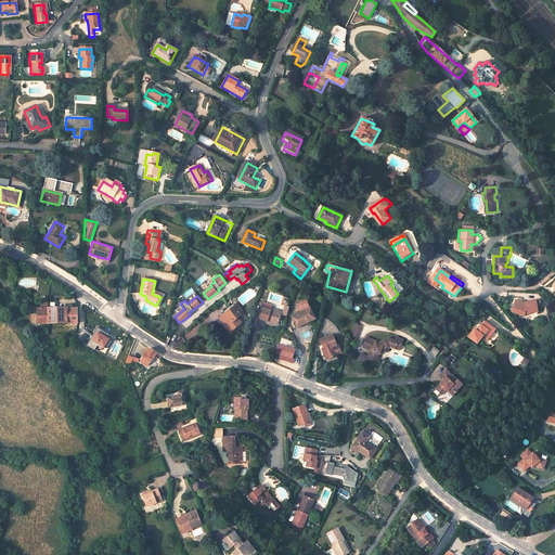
[(525,305),(521,304),(521,302),(515,300),(511,313),(523,318),(524,315),(537,315),(537,310),(536,304),(526,304),(525,305)]
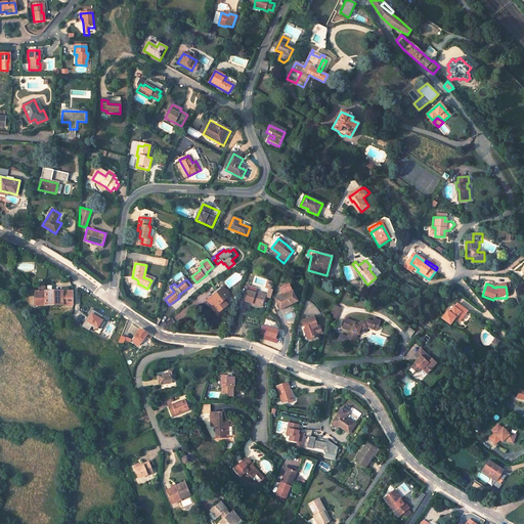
[(298,304),(292,286),(282,289),(286,297),(277,300),(280,310),(298,304)]
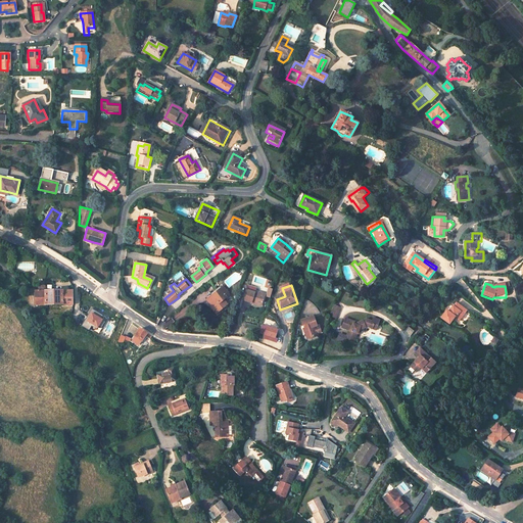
[(228,296),(222,288),(208,299),(214,306),(212,307),(217,313),(228,304),(224,299),(228,296)]
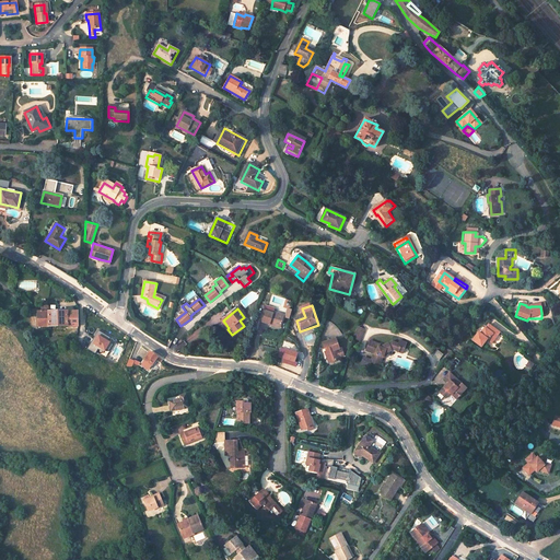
[(275,312),(265,308),(260,319),(280,326),(284,315),(275,312)]
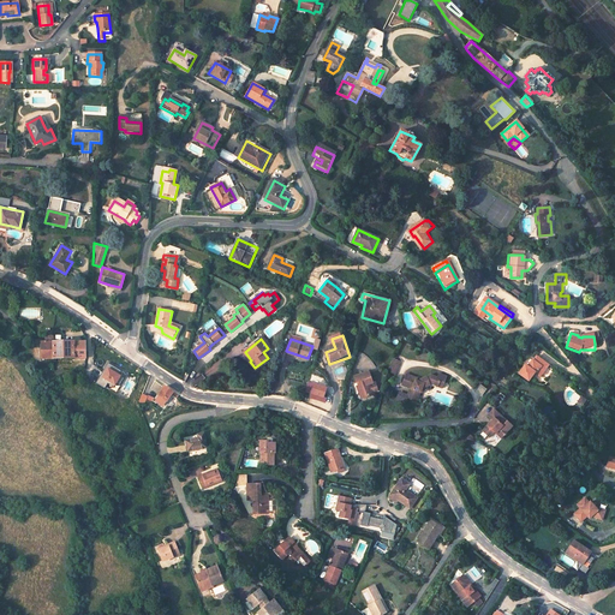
[(85,358),(85,341),(52,342),(53,359),(85,358)]
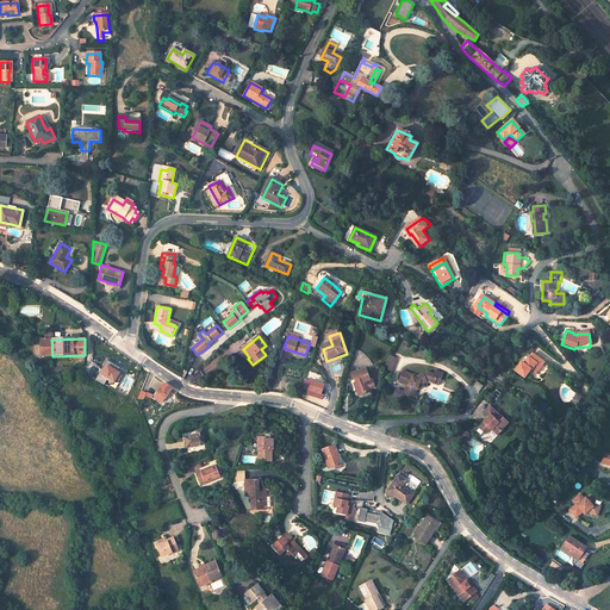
[(51,340),(41,341),(41,356),(53,356),(51,340)]
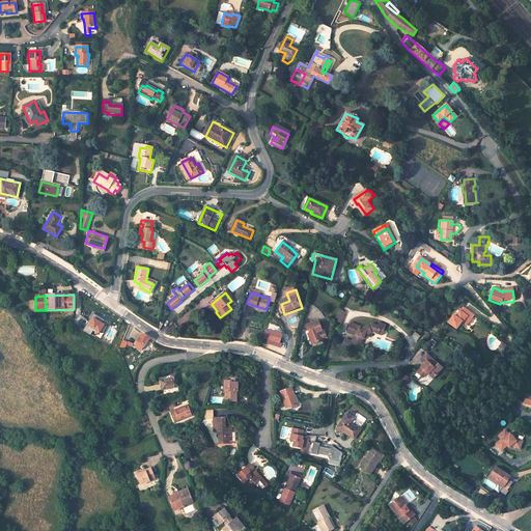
[(464,306),(456,315),(454,314),(448,322),(457,328),(463,322),(468,325),(475,314),(464,306)]
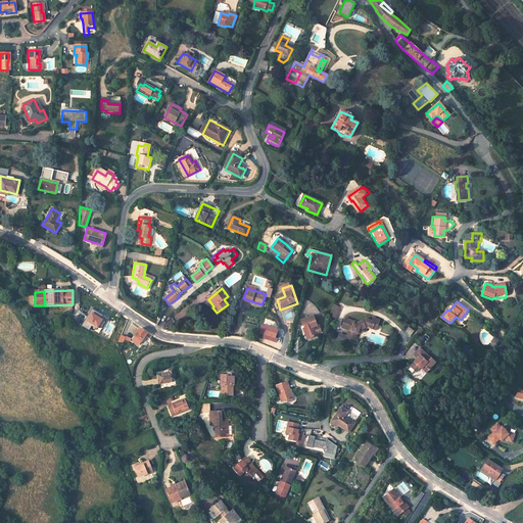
[(340,308),(333,305),(328,316),(335,319),(340,308)]
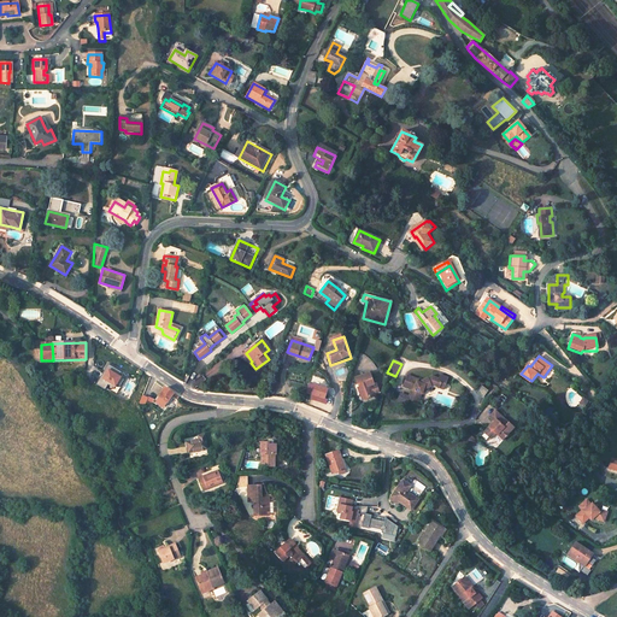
[(107,364),(95,385),(105,389),(109,385),(113,388),(116,385),(119,387),(124,380),(119,376),(122,372),(107,364)]
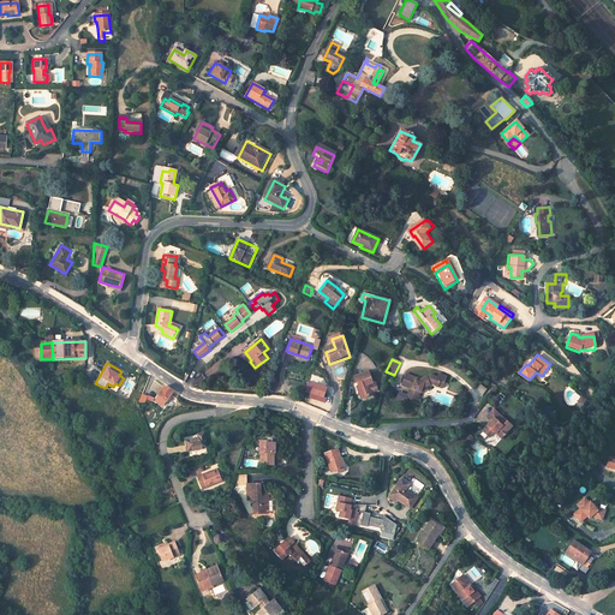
[(411,389),(407,401),(417,404),(421,392),(422,393),(424,387),(431,382),(437,383),(439,378),(442,380),(445,372),(437,371),(436,376),(430,374),(419,381),(419,382),(416,382),(417,377),(405,375),(402,387),(411,389)]
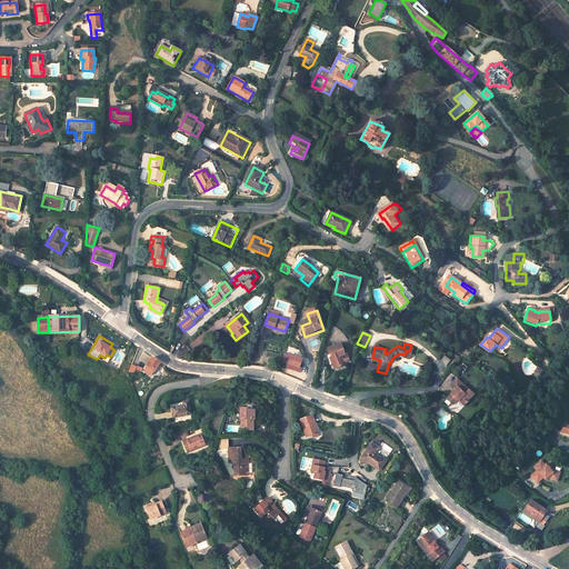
[(342,356),(339,345),(326,349),(328,355),(329,355),(330,357),(328,358),(329,362),(330,362),(332,368),(342,366),(341,363),(346,362),(347,361),(346,357),(343,356),(340,358),(339,357),(342,356)]
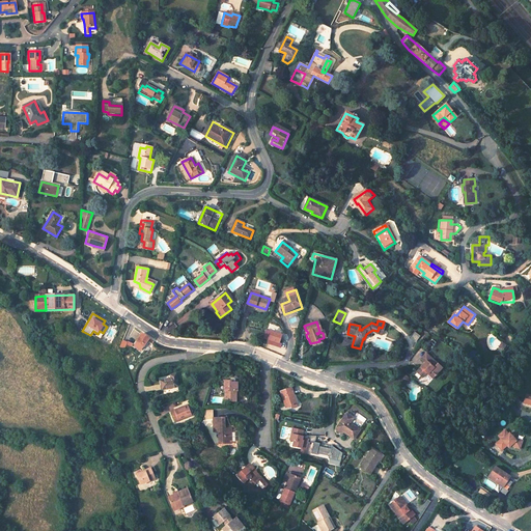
[(283,335),(266,330),(263,339),(268,340),(267,344),(281,348),(282,344),(280,343),(283,335)]
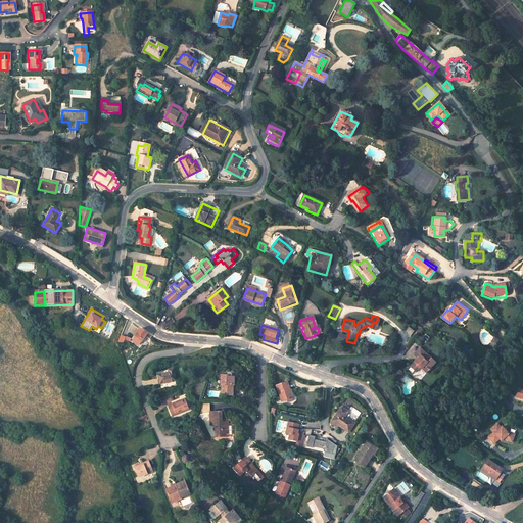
[(147,334),(140,328),(135,334),(143,340),(147,334)]
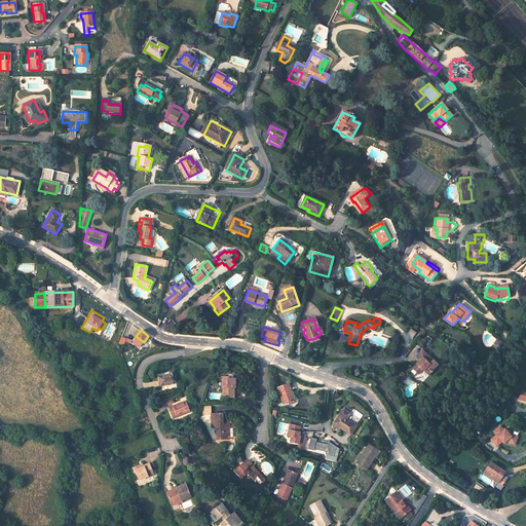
[(429,374),(436,367),(439,364),(423,349),(417,354),(421,359),(413,368),(419,374),(424,369),(429,374)]
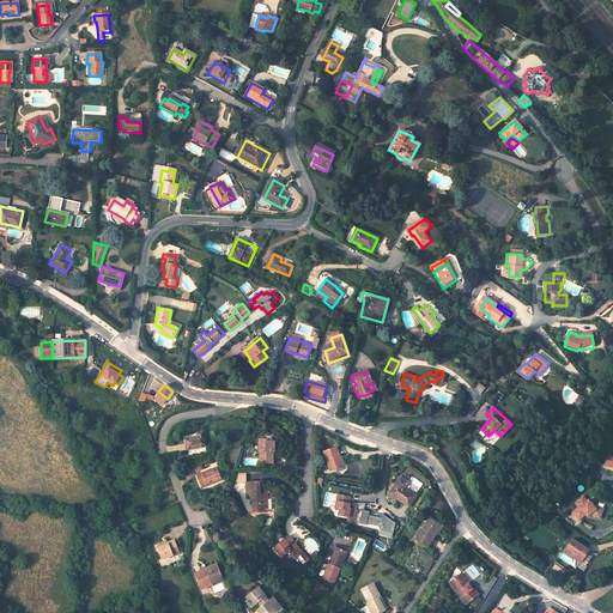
[(206,430),(187,434),(189,448),(210,444),(206,430)]
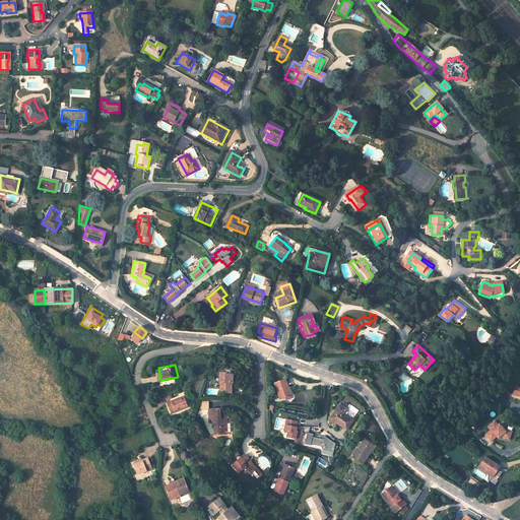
[(228,373),(222,373),(222,394),(232,394),(232,388),(237,388),(237,383),(234,383),(234,377),(231,377),(231,376),(228,376),(228,373)]
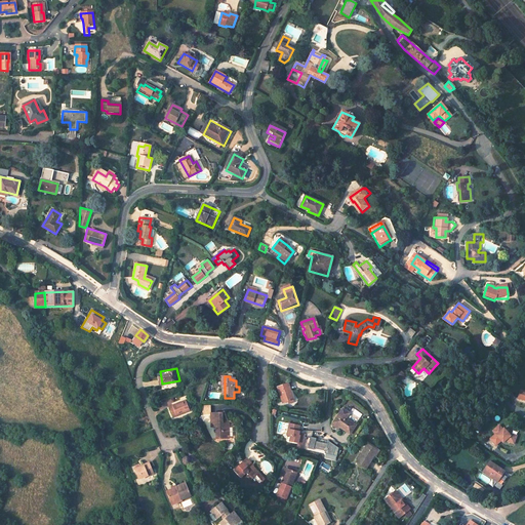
[(288,381),(277,386),(283,402),(294,399),(288,381)]
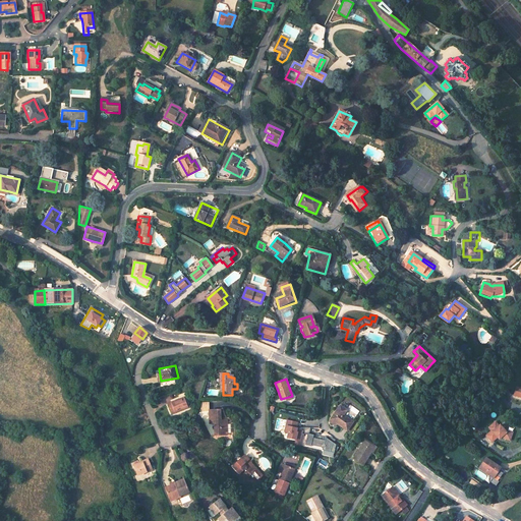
[(185,396),(169,403),(173,414),(190,407),(185,396)]
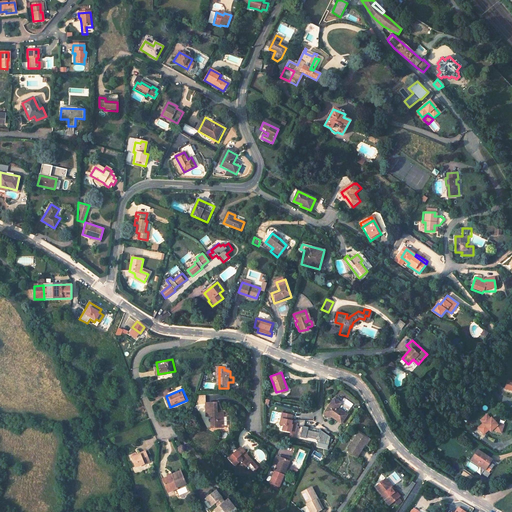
[(336,398),(326,412),(333,417),(340,423),(348,413),(340,407),(343,403),(336,398)]
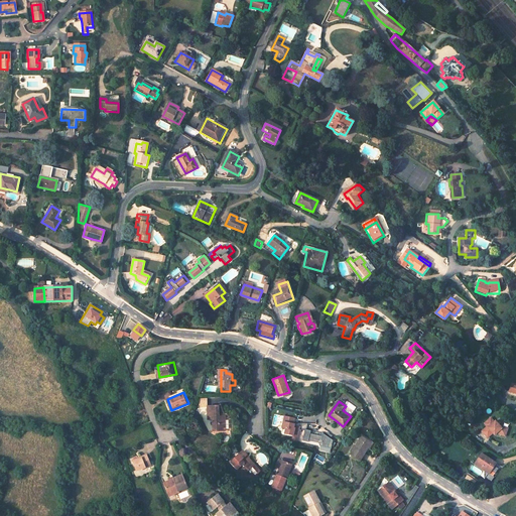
[(220,407),(209,406),(210,419),(215,419),(214,431),(226,431),(226,419),(220,418),(220,407)]
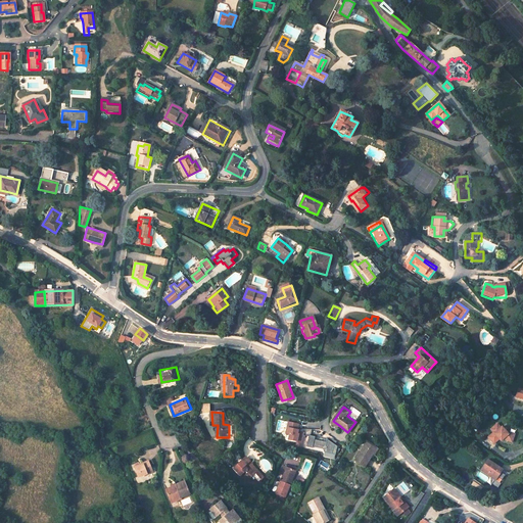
[(295,446),(301,447),(303,435),(297,433),(297,431),(298,430),(297,430),(298,424),(288,422),(285,434),(289,434),(288,439),(296,441),(295,446)]
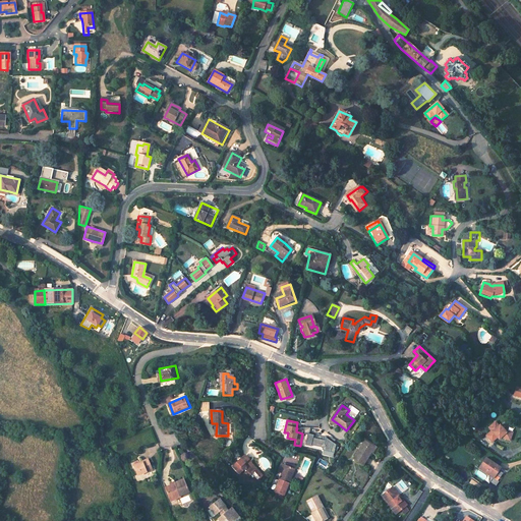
[(503,430),(497,423),(489,428),(494,432),(487,438),(494,444),(500,439),(511,442),(512,435),(507,433),(504,430),(503,430)]
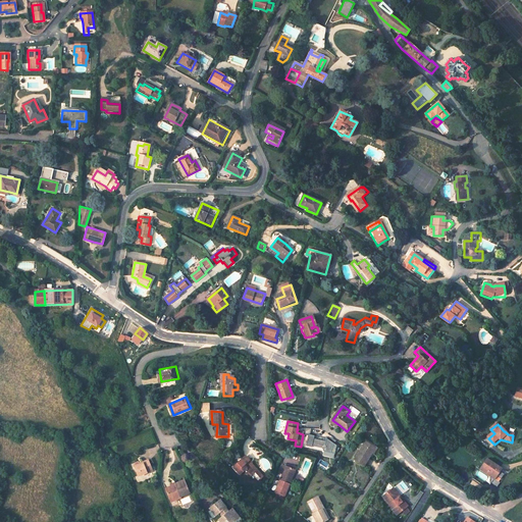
[(311,428),(304,428),(304,432),(303,433),(308,434),(306,446),(312,447),(312,446),(319,448),(320,440),(313,438),(314,435),(309,434),(311,428)]
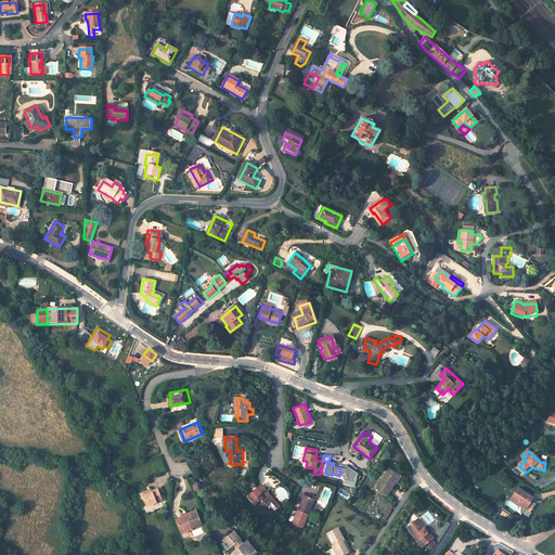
[(346,469),(340,468),(339,476),(345,476),(344,479),(356,481),(358,474),(347,465),(346,469)]
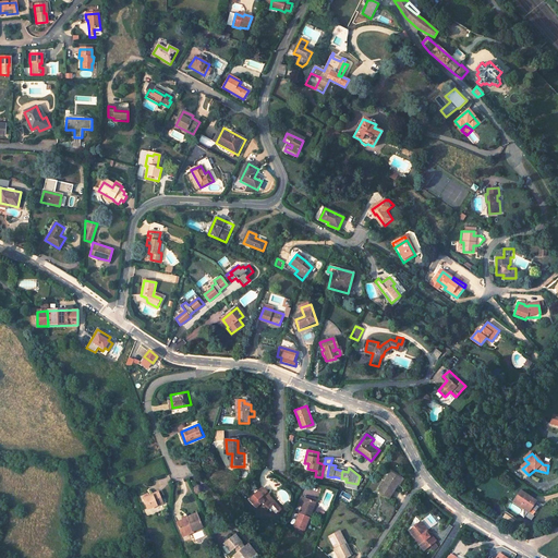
[(401,478),(390,471),(379,490),(389,497),(401,478)]
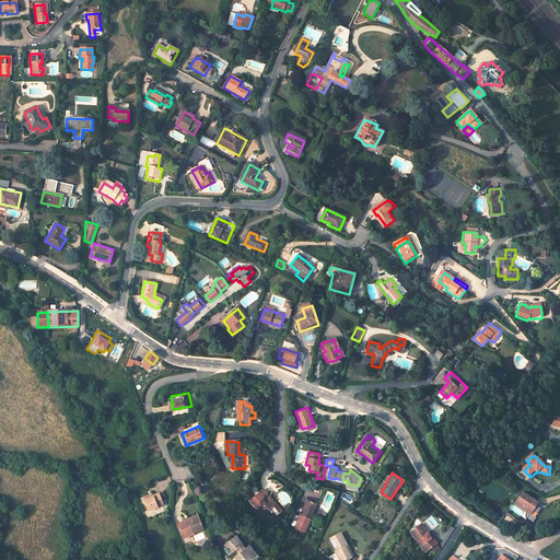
[(268,494),(264,489),(252,500),(256,505),(255,506),(259,511),(263,508),(267,513),(276,505),(267,496),(268,494)]
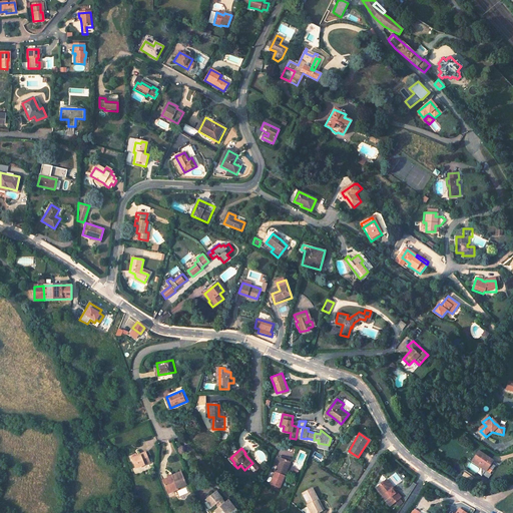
[(473,459),(492,471),(497,463),(478,451),(473,459)]
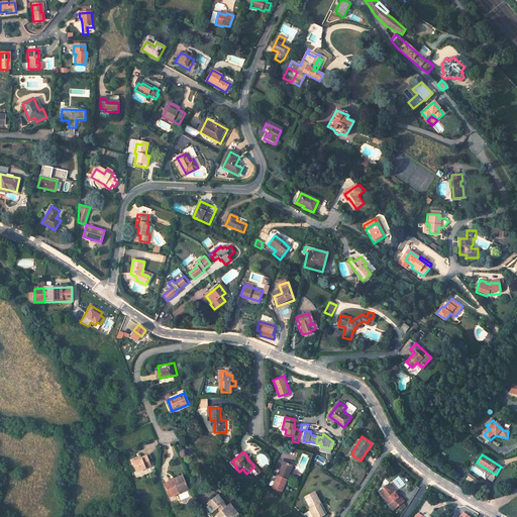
[(147,456),(133,462),(137,473),(152,467),(147,456)]
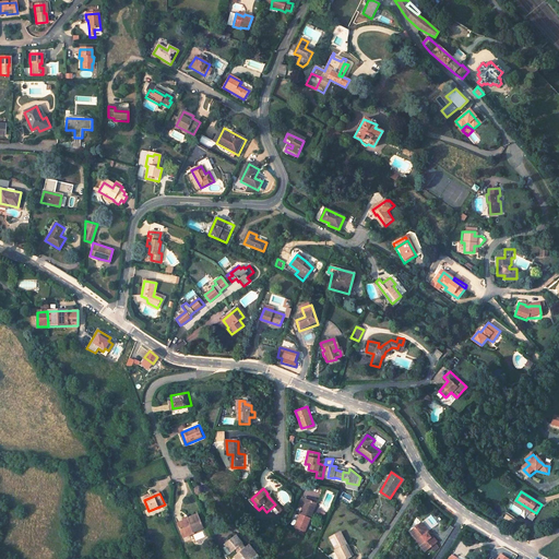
[(314,502),(304,498),(300,507),(293,526),(304,531),(314,502)]
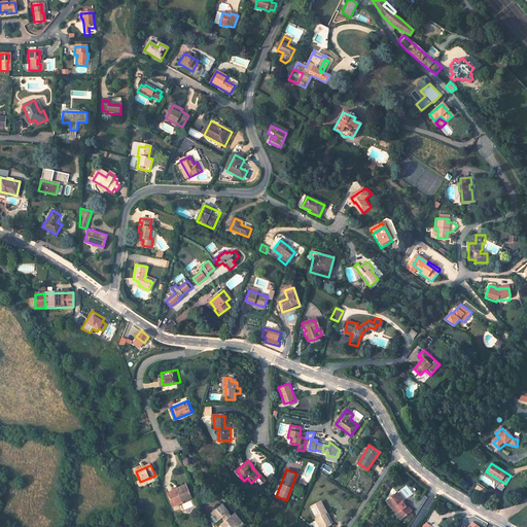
[(177,489),(168,493),(172,503),(177,501),(178,505),(183,502),(183,501),(191,497),(185,485),(177,488),(177,489)]
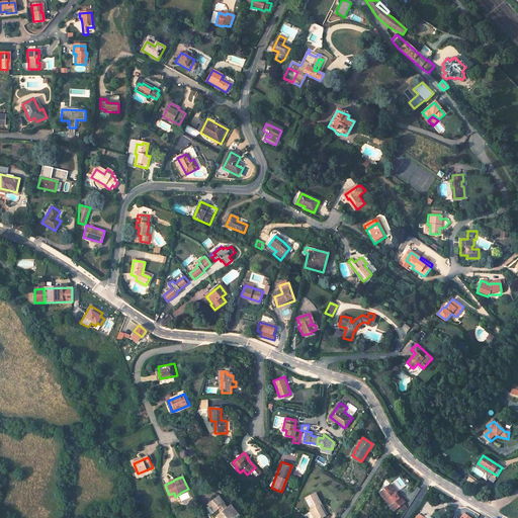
[(400,498),(396,494),(398,493),(394,489),(392,490),(387,485),(379,493),(387,502),(386,503),(395,511),(400,507),(404,503),(406,502),(401,497),(400,498)]
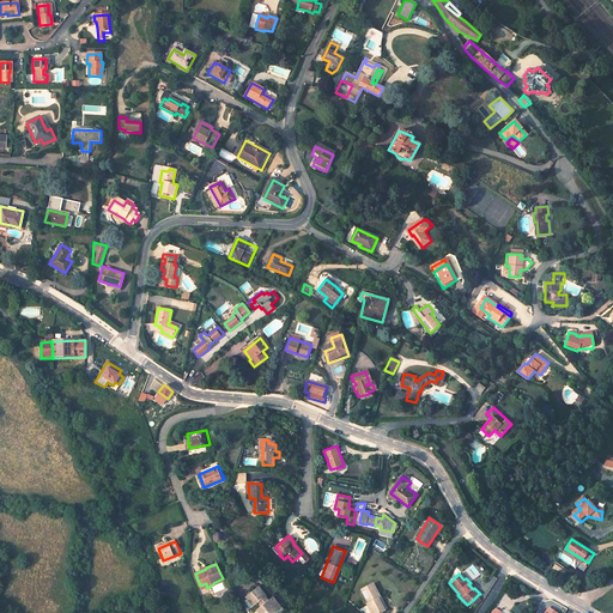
[(371,583),(360,589),(368,601),(366,602),(371,612),(375,612),(383,610),(377,599),(380,598),(371,583)]
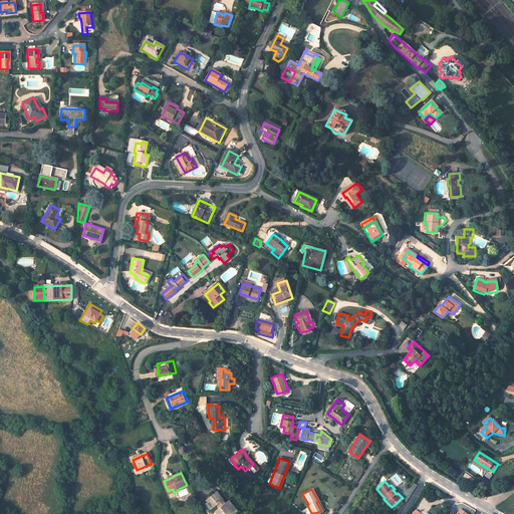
[(218,493),(207,501),(211,506),(216,503),(223,512),(220,513),(234,513),(237,512),(230,502),(226,505),(218,493)]
